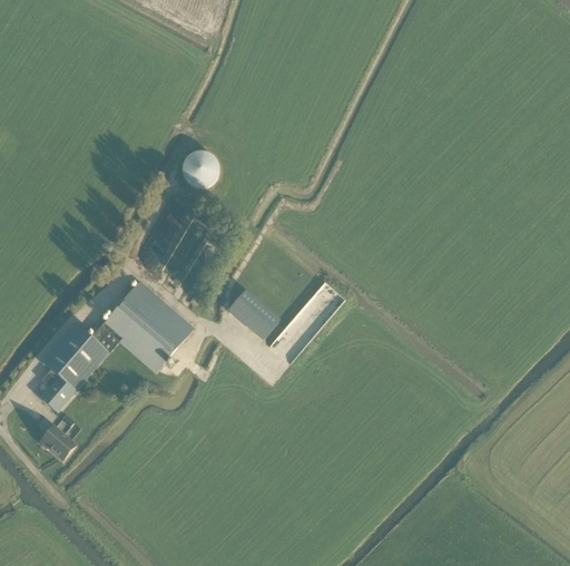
[(203,187),(206,186),(209,185),(213,183),(215,181),(216,178),(218,176),(219,173),(219,171),(219,167),(219,164),(218,162),(217,158),(215,156),(213,154),(210,153),(208,152),(205,150),(203,150),(199,150),(196,150),(194,152),(190,153),(188,155),(186,156),(185,159),(184,162),(183,164),(183,167),(183,171),(183,173),(184,176),(185,178),(187,181),(189,183),(192,185),(194,186),(197,186),(200,187),(203,187)]
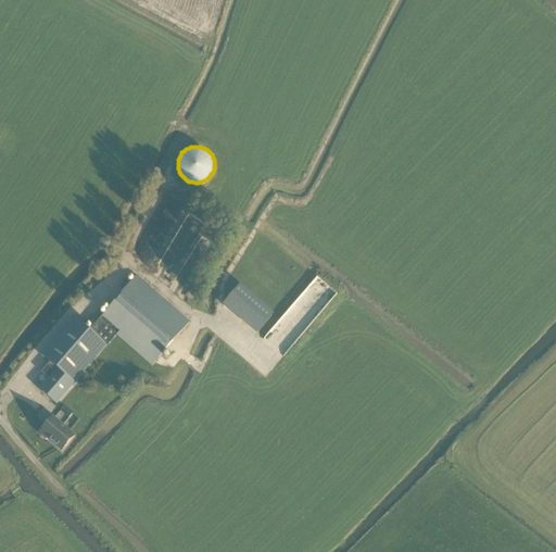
[(189,228),(193,222),(187,217),(180,228),(178,227),(169,243),(174,246),(178,238),(189,245),(196,231),(189,228)]
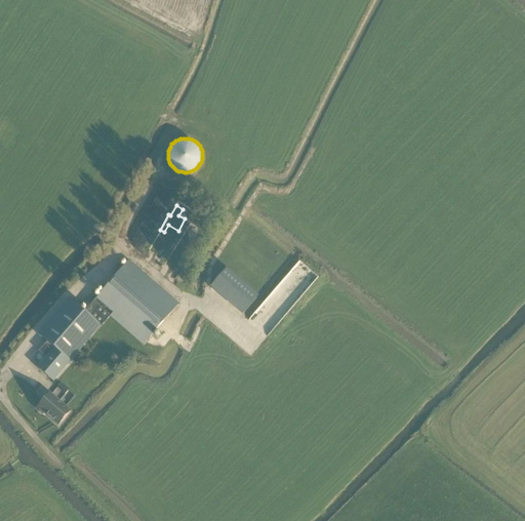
[(279,281),(294,291),(291,294),(297,298),(317,273),(295,257),(279,281)]
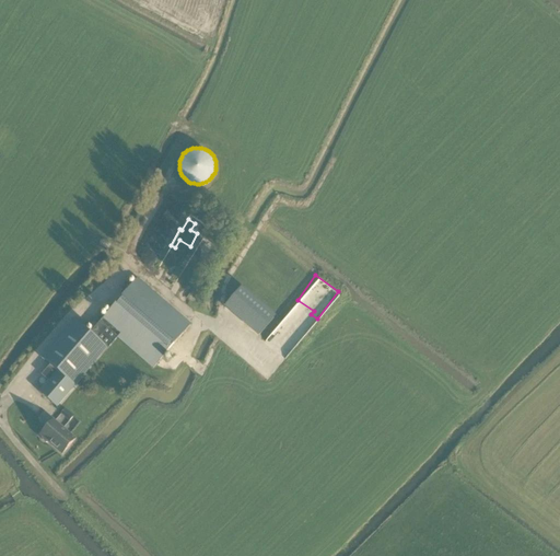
[(112,329),(153,365),(190,322),(137,276),(90,331),(73,315),(41,354),(49,362),(42,371),(48,378),(39,389),(56,404),(100,354),(107,345),(103,340),(112,329)]
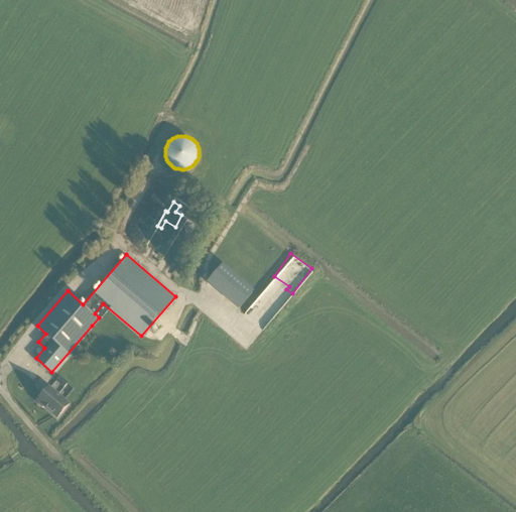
[(231,306),(247,288),(217,261),(200,279),(231,306)]
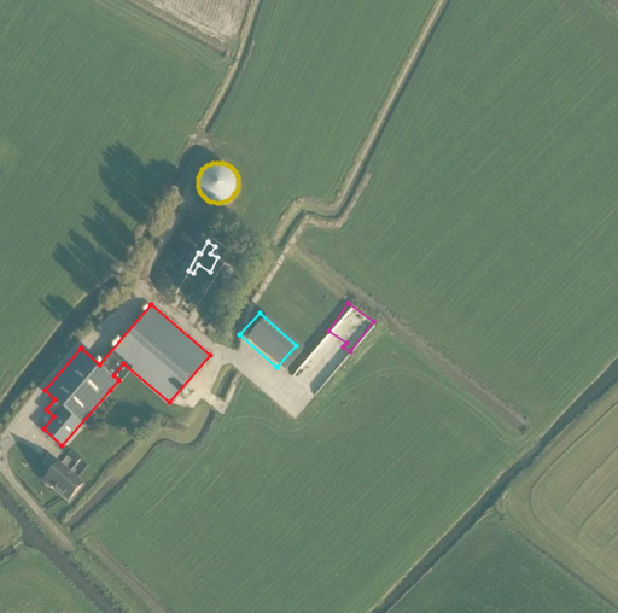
[(45,477),(46,478),(46,480),(51,485),(54,484),(69,497),(83,480),(59,460),(45,477)]
